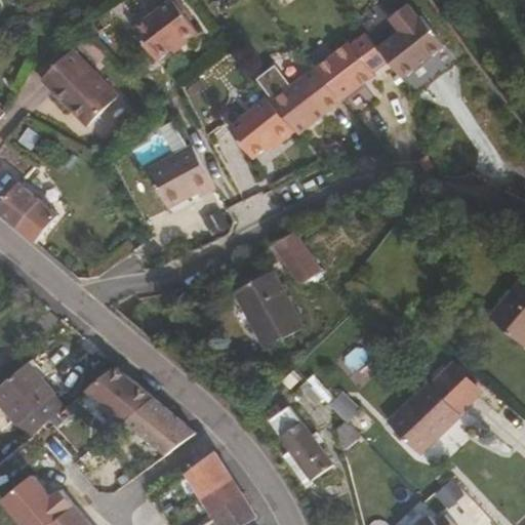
[(198,35),(170,0),(168,0),(131,29),(155,59),(179,40),(185,45),(198,35)]
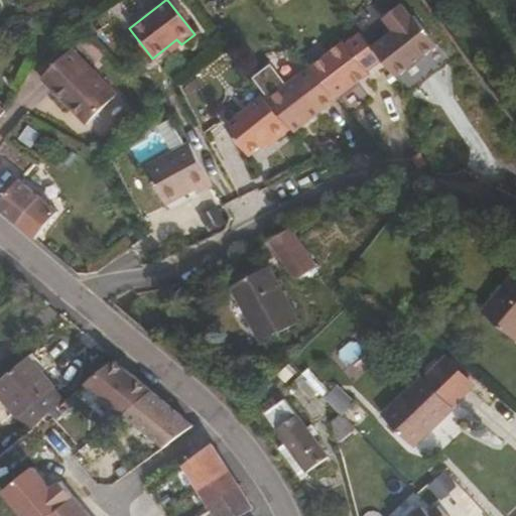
[(392,29),(372,46),(381,57),(396,76),(437,41),(413,12),(411,14),(401,1),(382,16),(392,29)]
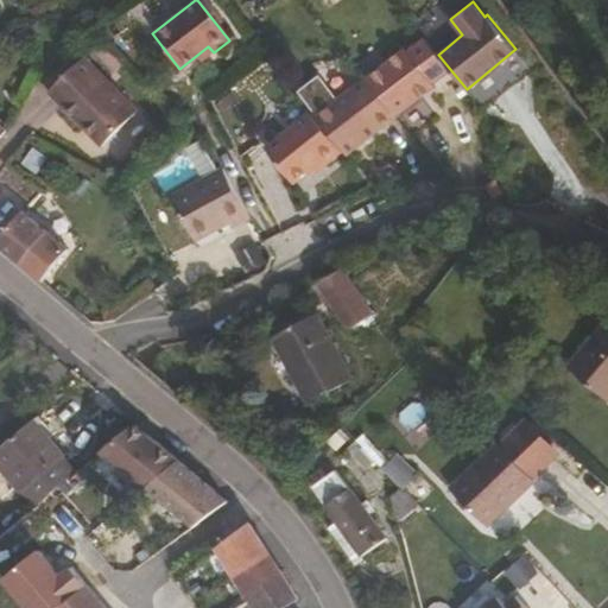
[(438,55),(423,37),(407,50),(404,48),(391,58),(420,97),(435,86),(432,83),(449,68),(438,55)]
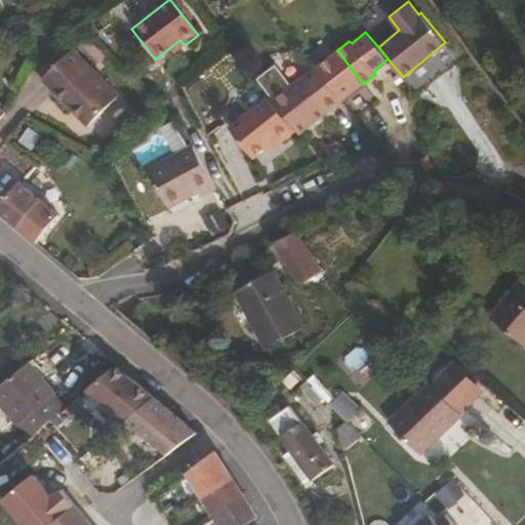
[(117,98),(72,49),(42,78),(86,126),(117,98)]
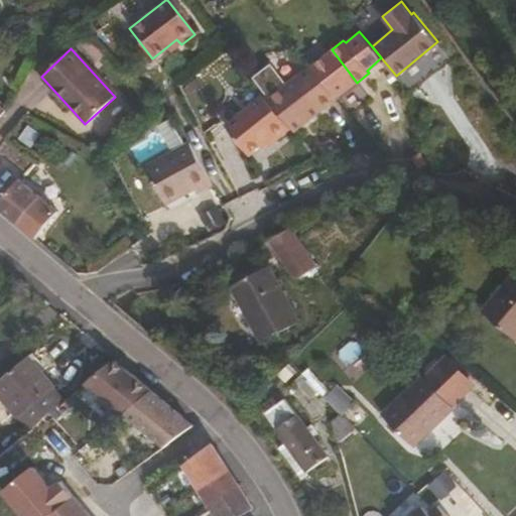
[(357,83),(332,49),(311,66),(338,98),(357,83)]
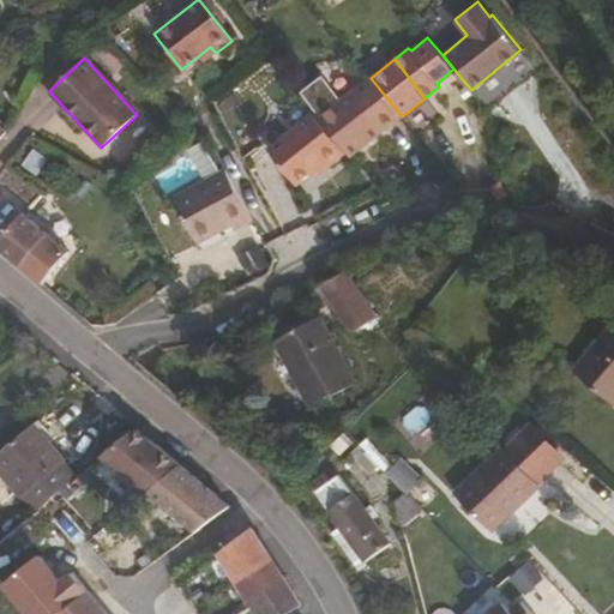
[(402,116),(371,78),(344,100),(374,138),(402,116)]
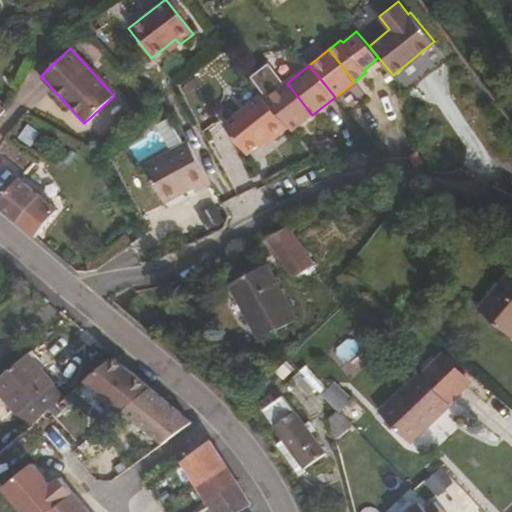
[(312,115),(287,83),(267,98),(292,130),(312,115)]
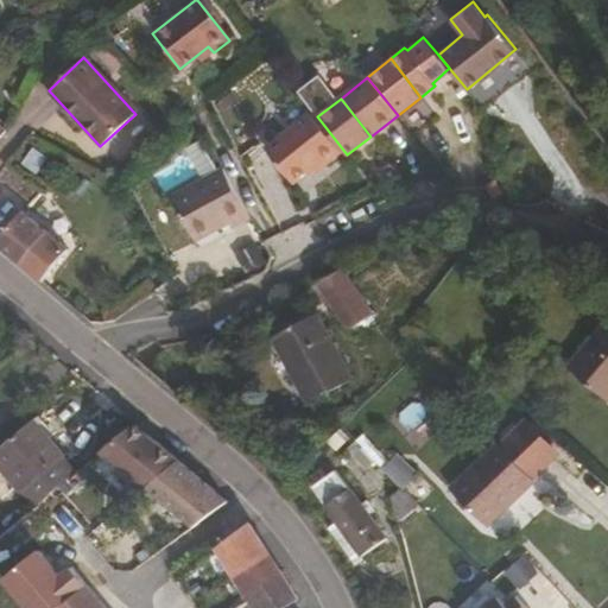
[(341,153),(310,113),(265,150),(291,184),(320,162),(324,168),(341,153)]
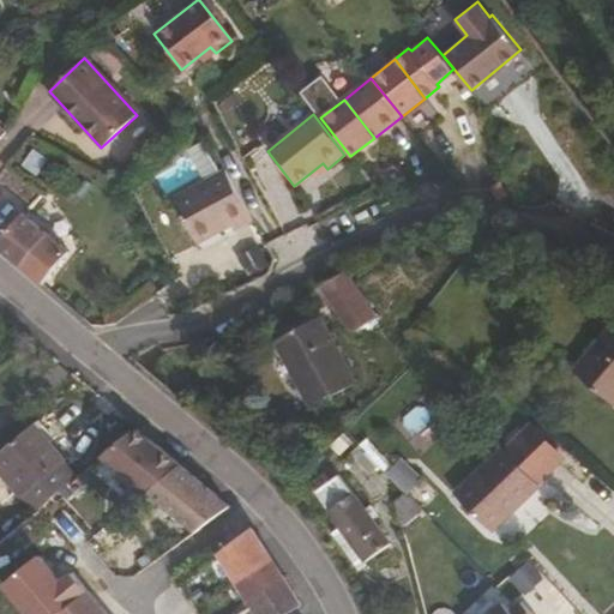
[(31,206),(43,187),(13,167),(1,187),(31,206)]
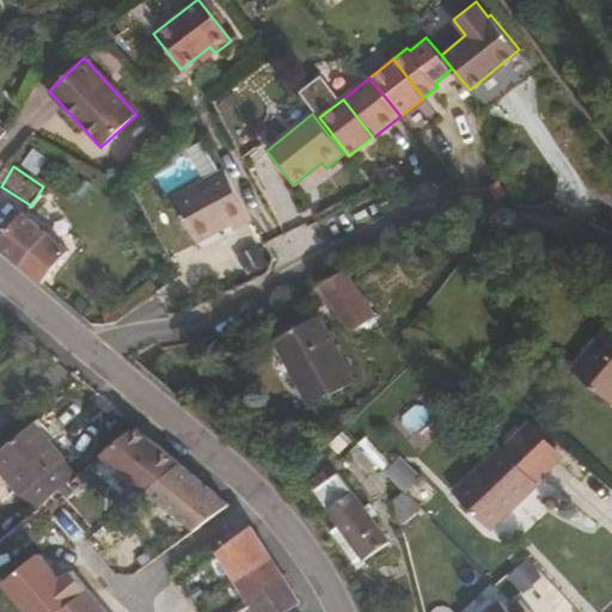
[(246,216),(219,166),(166,195),(191,239),(225,222),(227,227),(246,216)]
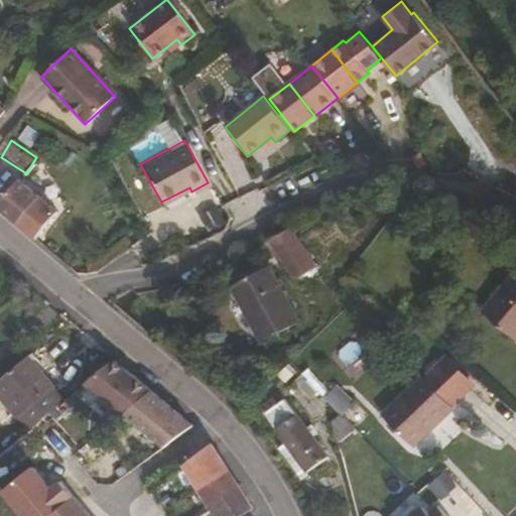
[(55,209),(16,176),(0,196),(0,208),(34,238),(55,209)]
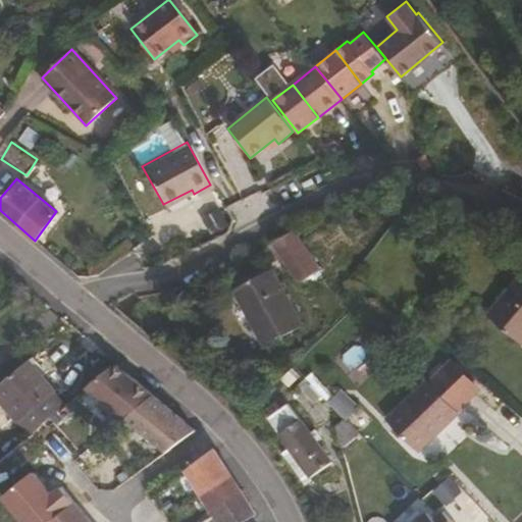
[(318,271),(293,228),(270,240),(296,282),(318,271)]
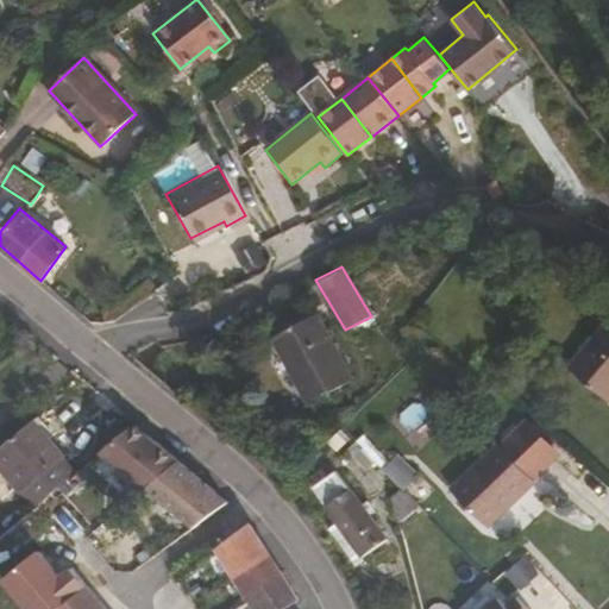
[(324,333),(314,315),(300,322),(308,336),(324,333)]
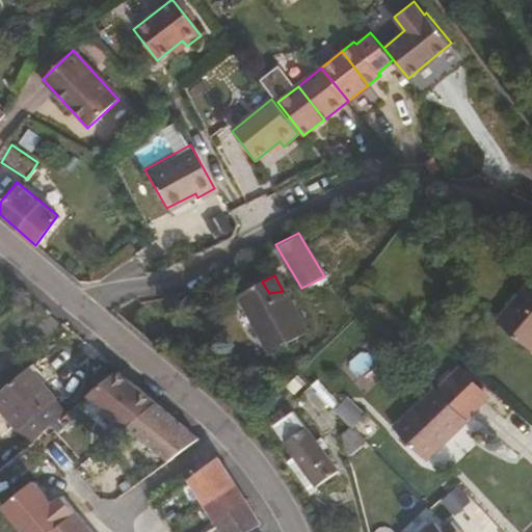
[(306,336),(283,291),(269,293),(262,282),(237,296),(268,355),(306,336)]
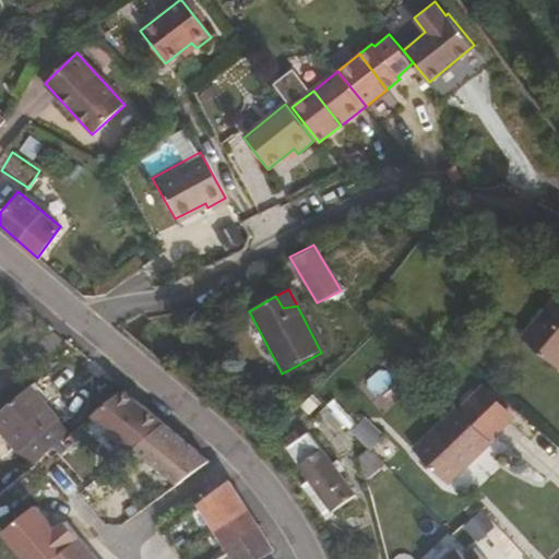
[(558,304),(525,339),(558,370),(558,304)]
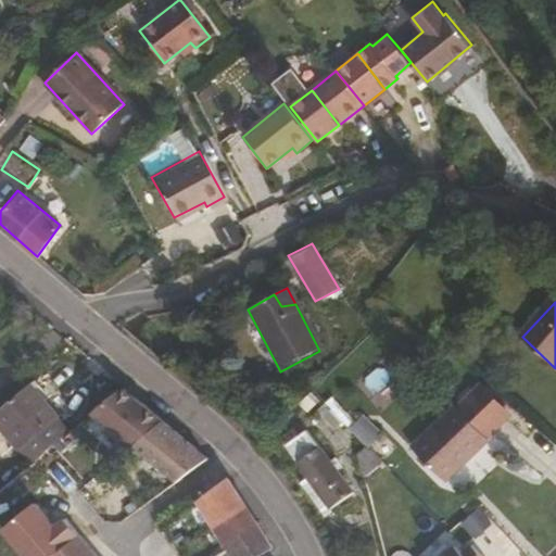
[(71,430),(28,383),(0,408),(0,417),(37,457),(71,430)]
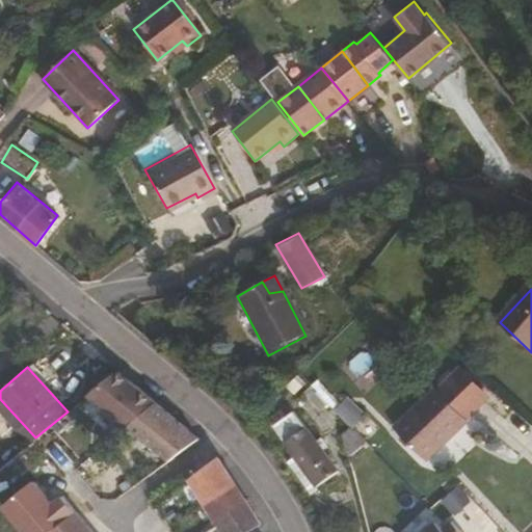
[(154,401),(117,371),(91,392),(130,423),(131,422),(154,401)]
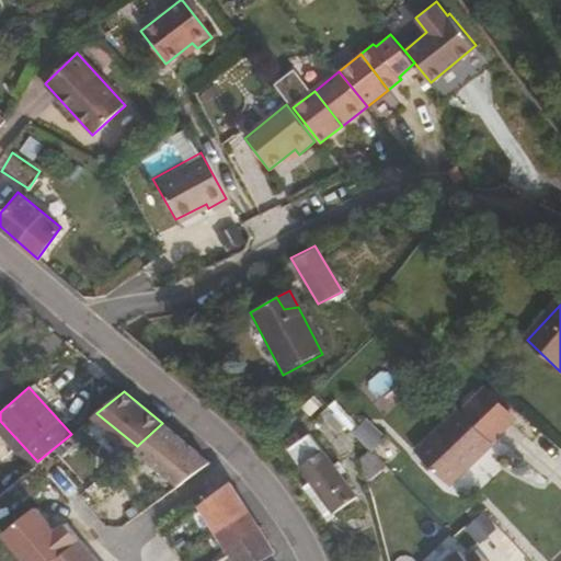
[(488,443),(507,423),(476,392),(457,412),(456,410),(415,451),(447,485),(489,444),(488,443)]
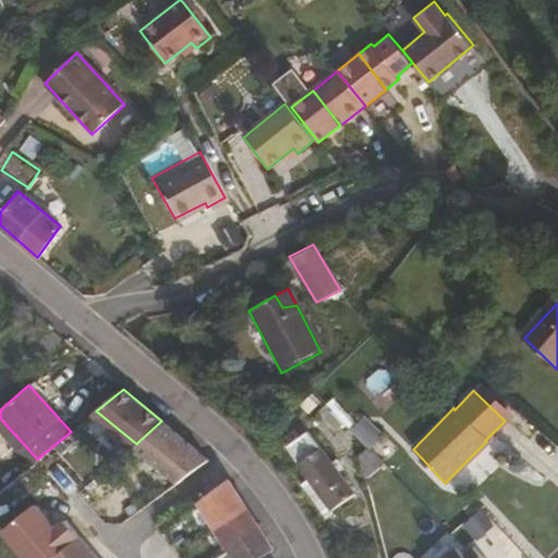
[(393,451),(361,415),(348,429),(365,447),(381,463),(393,451)]
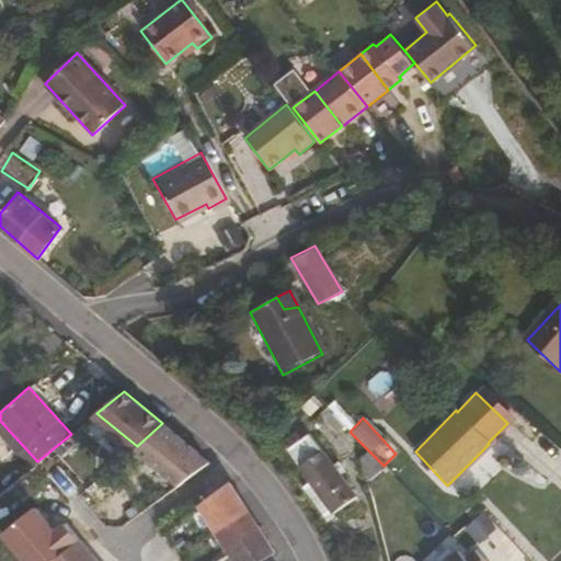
[(206,458),(162,423),(138,445),(181,480),(206,458)]
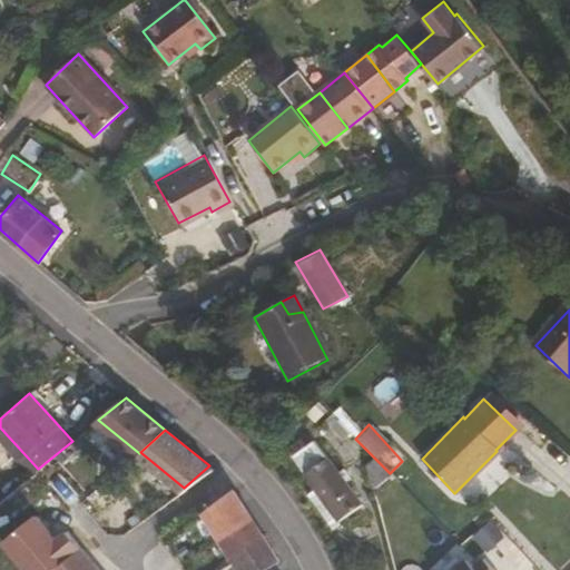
[(362,502),(312,439),(290,458),(338,520),(362,502)]
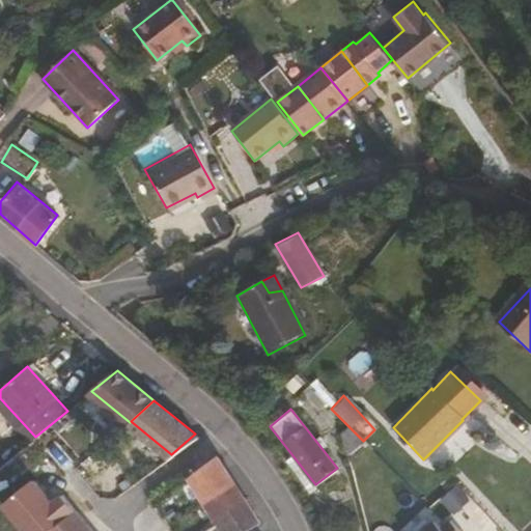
[(363,441),(347,425),(339,435),(346,457),(363,441)]
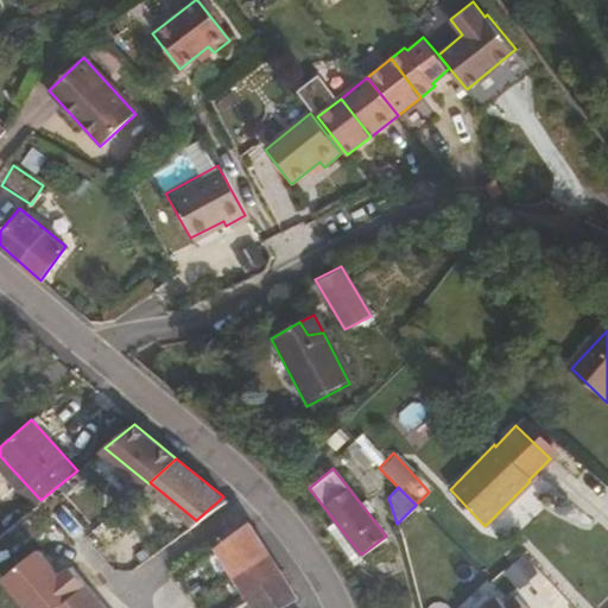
[(277,607),(295,597),(248,524),(217,548),(255,607),(277,607)]
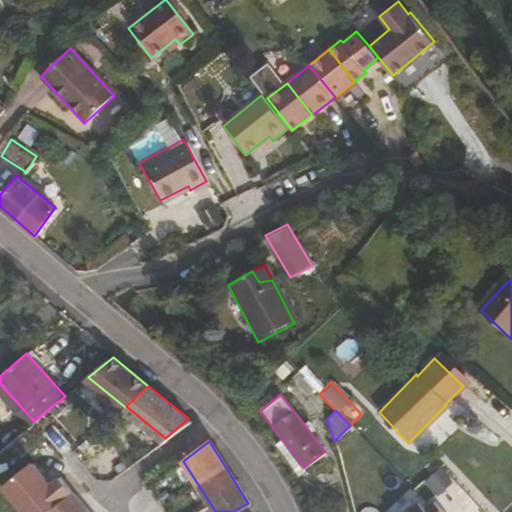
[(87,511),(73,494),(51,511),(87,511)]
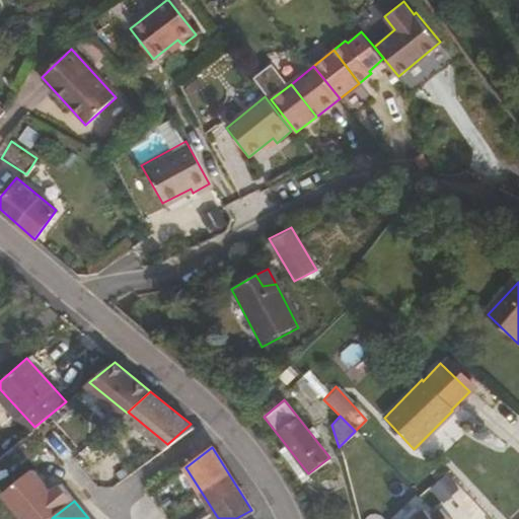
[(408,518),(417,518),(423,513),(417,508),(406,518),(408,518)]
